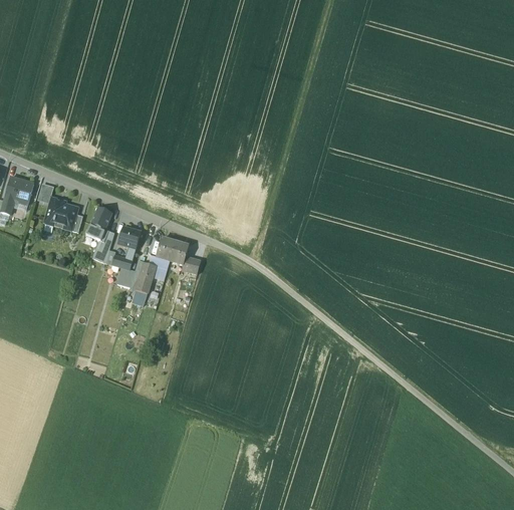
[(4,200),(0,212),(10,214),(14,200),(28,204),(34,183),(10,177),(4,200)]
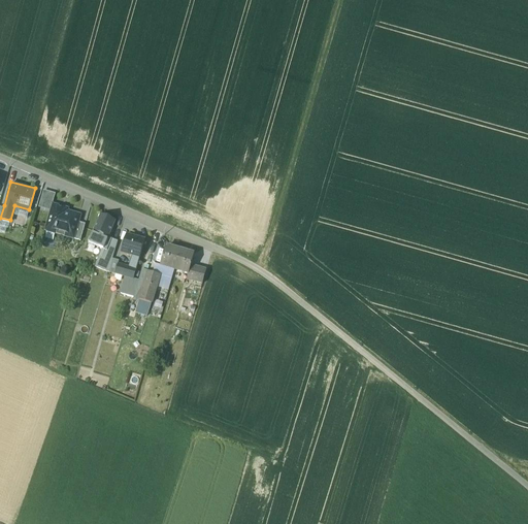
[(39,205),(51,208),(56,192),(43,188),(39,205)]
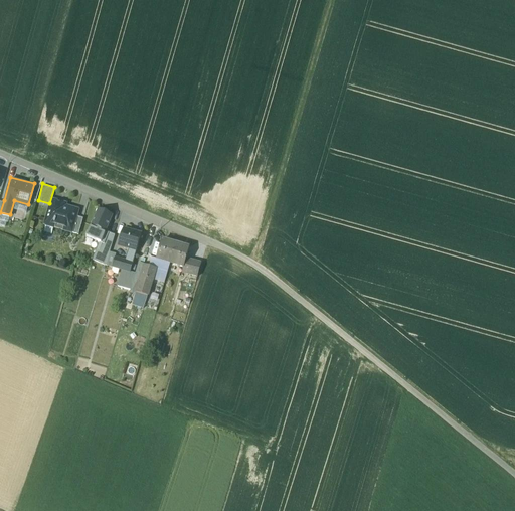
[(59,201),(52,198),(43,229),(52,231),(54,222),(71,227),(75,214),(76,208),(58,203),(59,201)]
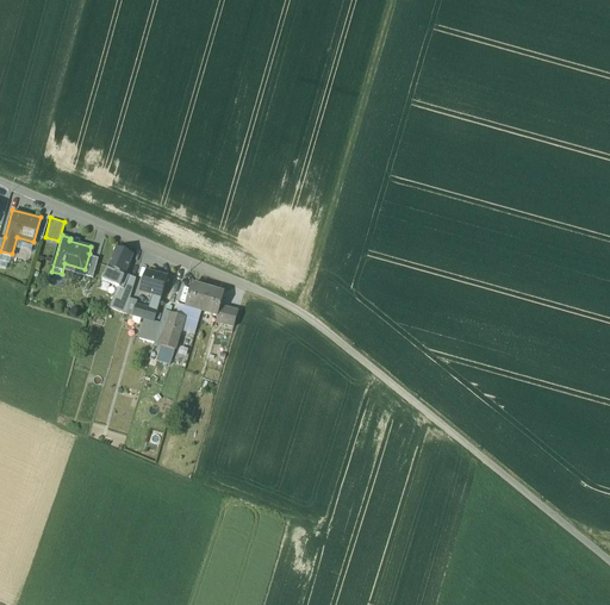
[(134,253),(116,245),(107,264),(117,268),(125,272),(134,253)]
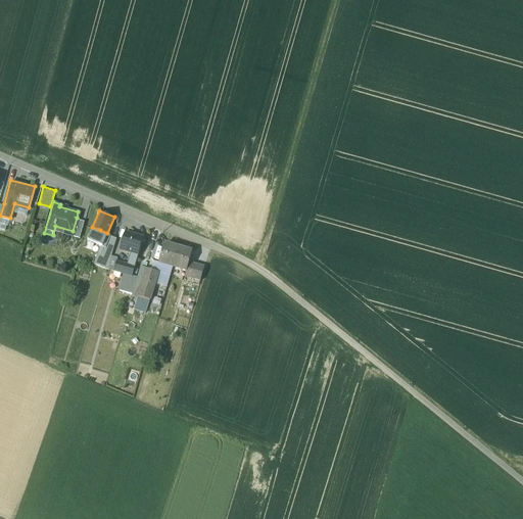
[(84,220),(77,218),(73,231),(72,233),(80,235),(84,220)]
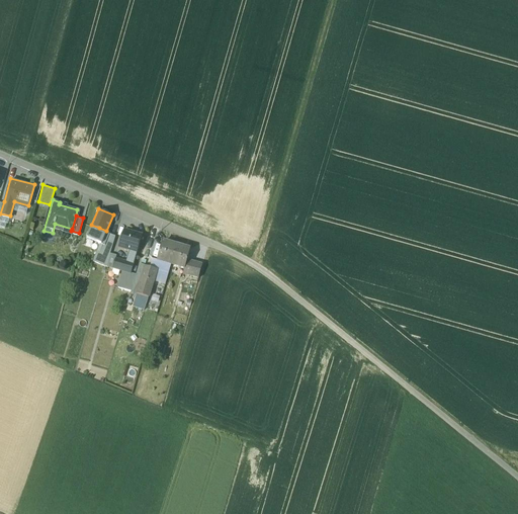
[(99,228),(91,225),(87,235),(94,238),(99,228)]
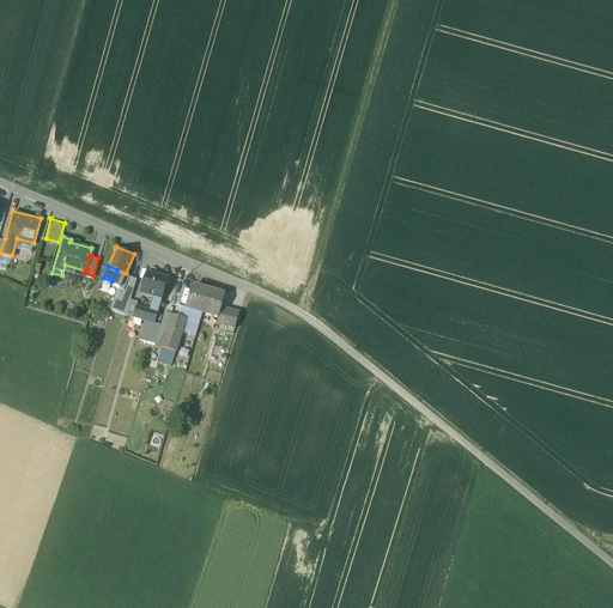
[(126,273),(117,269),(111,281),(120,285),(114,306),(126,312),(137,278),(126,273)]
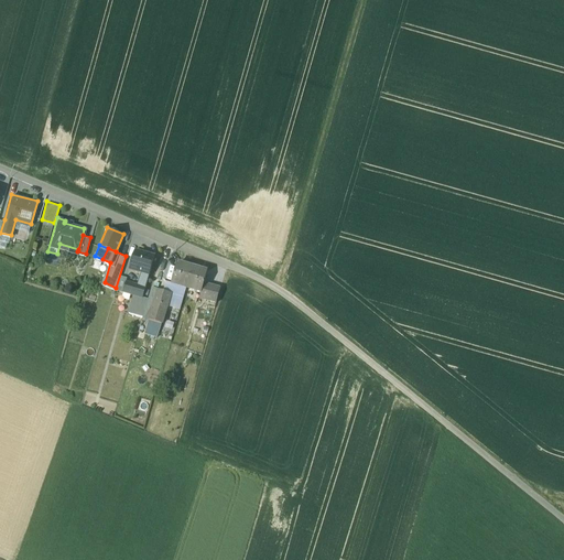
[(155,255),(134,248),(129,267),(141,270),(150,272),(155,255)]
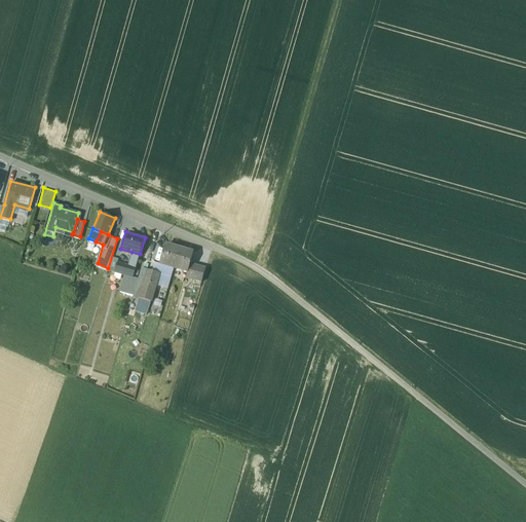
[(179,248),(165,244),(160,261),(159,262),(166,264),(166,262),(174,264),(179,248)]
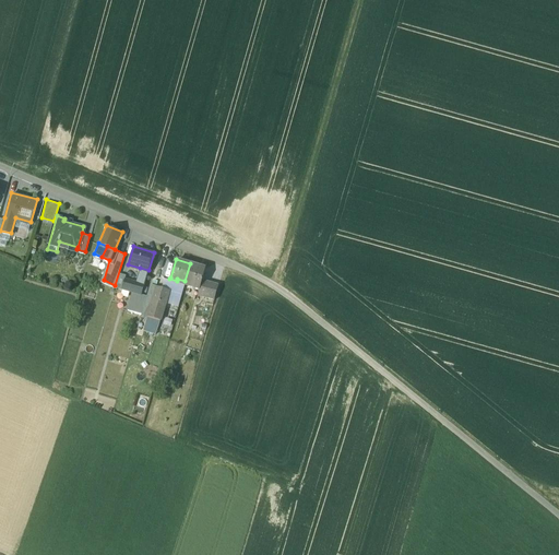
[(205,268),(190,263),(185,281),(193,283),(192,285),(200,287),(202,279),(205,268)]
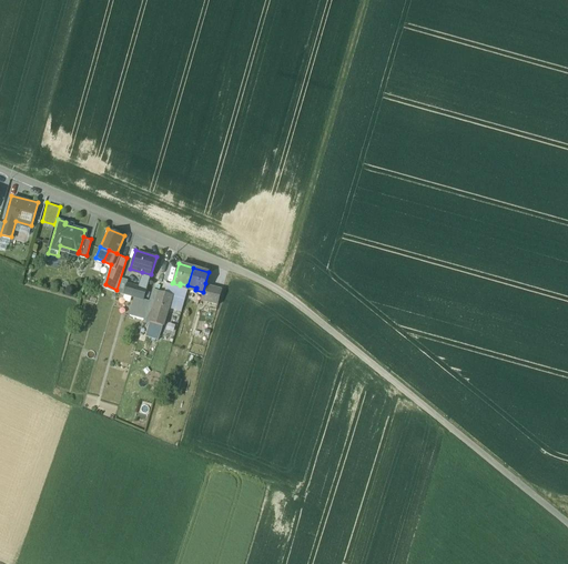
[(151,274),(142,272),(138,285),(146,288),(151,274)]
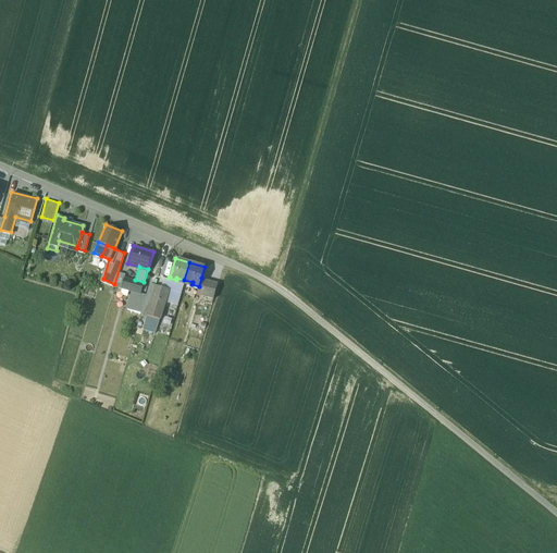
[(125,272),(119,270),(114,284),(122,286),(122,285),(121,285),(124,277),(125,272)]
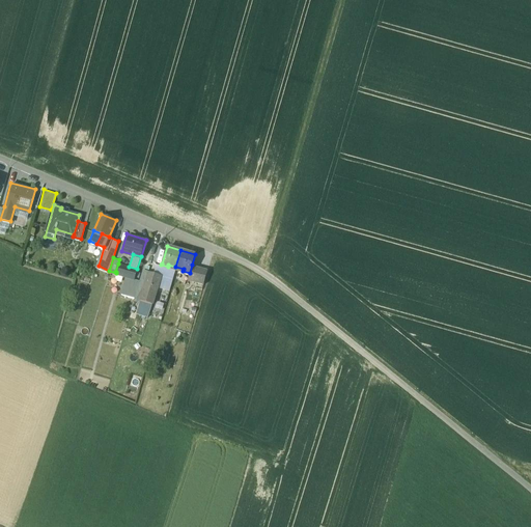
[(168,267),(161,265),(162,264),(158,262),(155,272),(161,274),(158,285),(169,288),(175,267),(168,265),(168,267)]
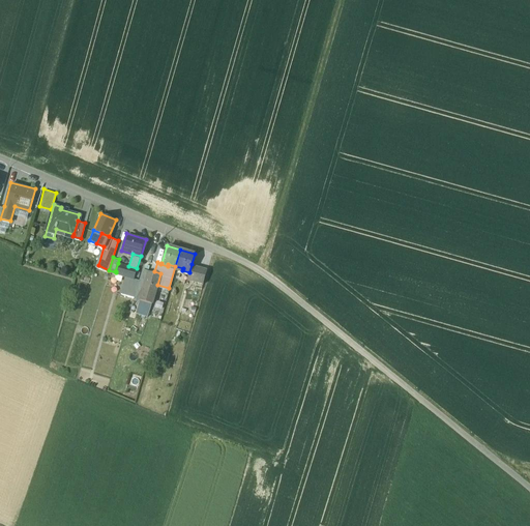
[(118,263),(115,271),(116,271),(126,274),(135,276),(137,268),(128,266),(118,263)]
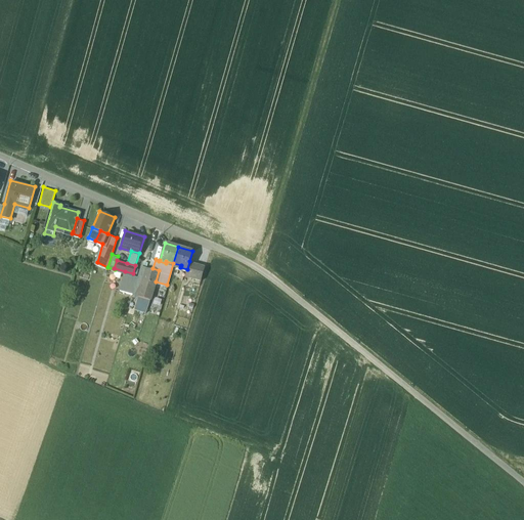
[(205,266),(189,261),(187,269),(185,274),(201,278),(205,266)]
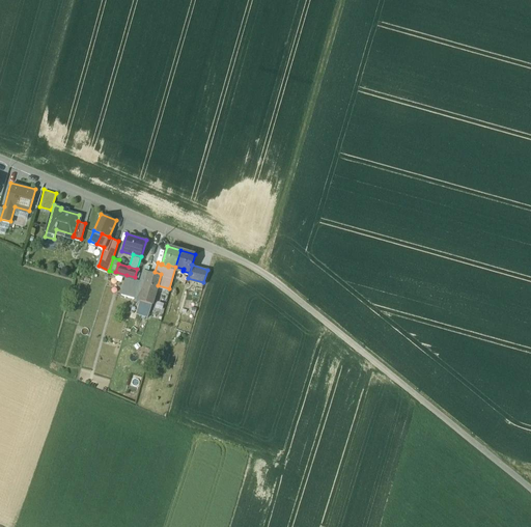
[(134,296),(134,297),(140,299),(148,271),(149,270),(143,268),(139,279),(134,296)]
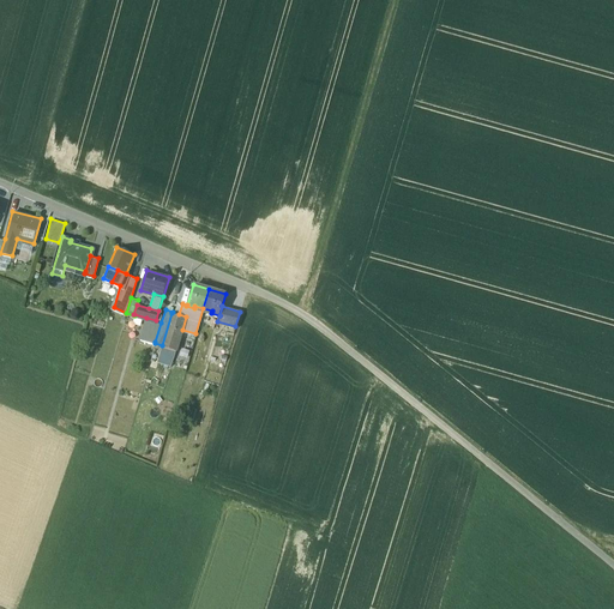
[(172,313),(162,345),(175,349),(176,350),(182,330),(186,317),(179,314),(172,313)]
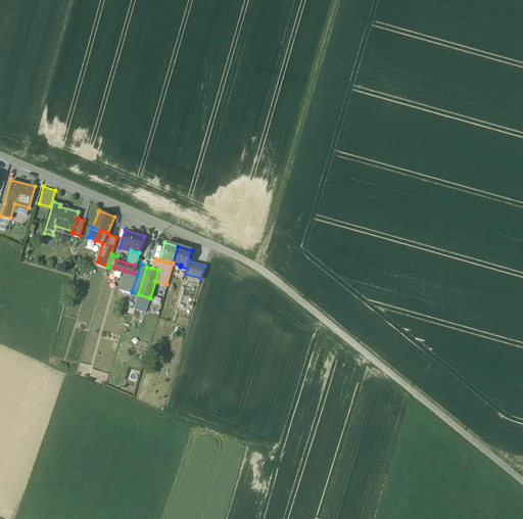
[(125,271),(120,287),(132,291),(137,275),(133,273),(125,271)]
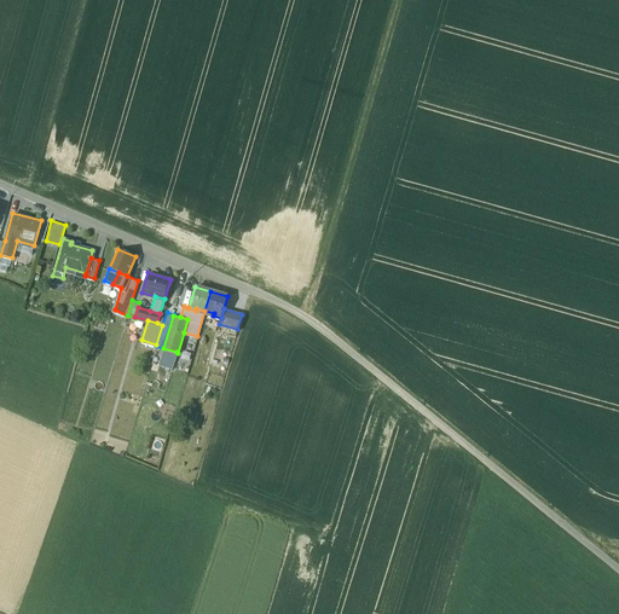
[(177,352),(163,348),(158,363),(172,366),(177,352)]
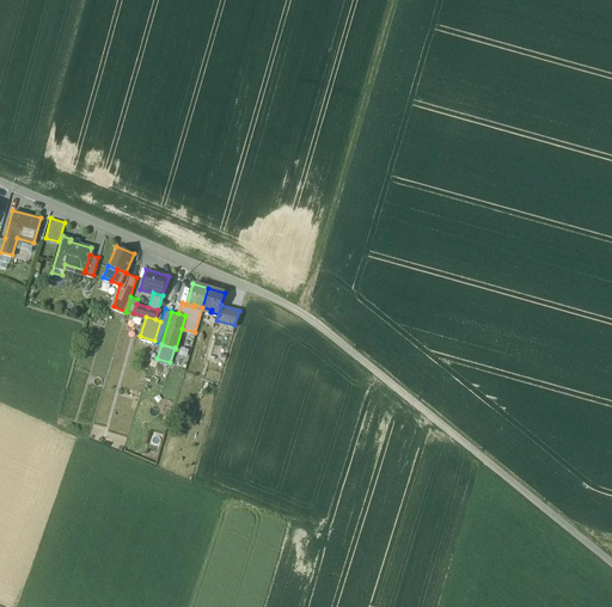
All buildings are outlined.
